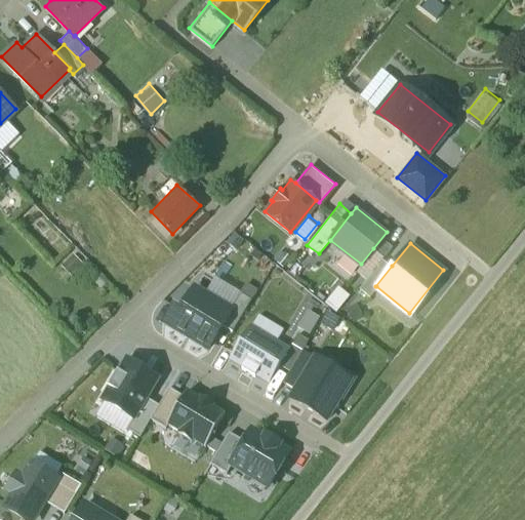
[(384,256),(373,248),(361,264),(357,269),(367,277),(382,257),(384,256)]
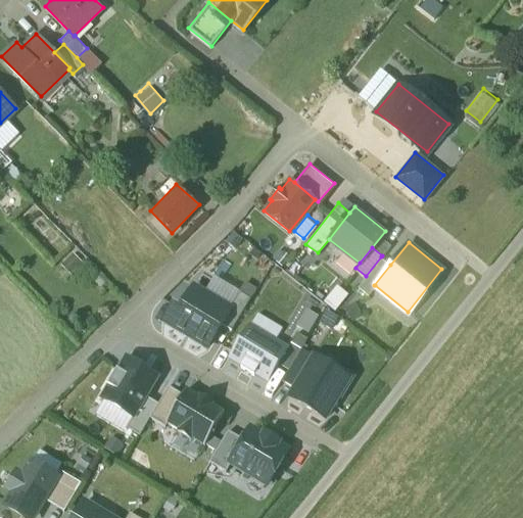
[(374,285),(390,265),(381,256),(366,276),(358,286),(368,294),(375,285),(374,285)]
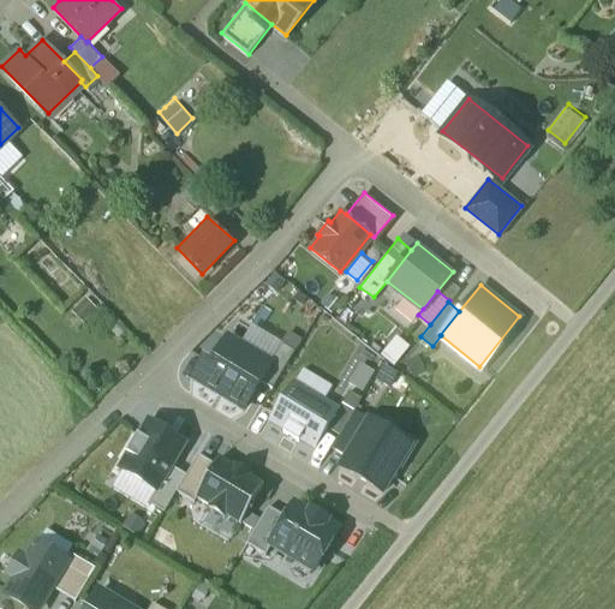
[(195,375),(244,405),(260,378),(270,362),(228,336),(212,363),(204,358),(195,375)]
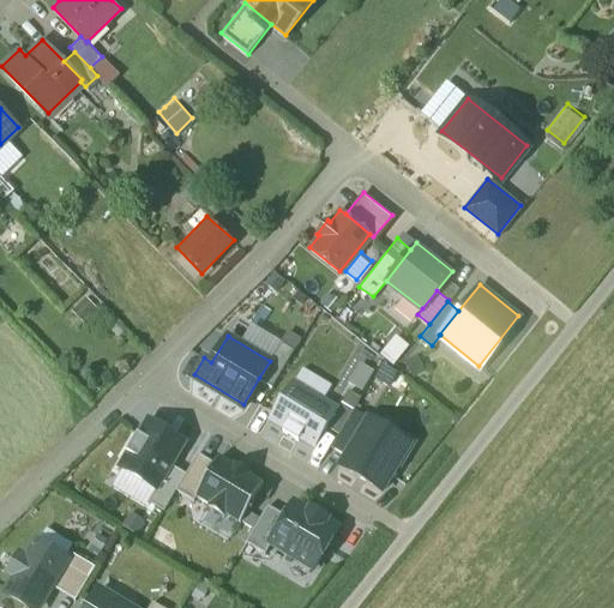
[(270,361),(259,378),(272,385),(295,348),(282,341),(270,361)]
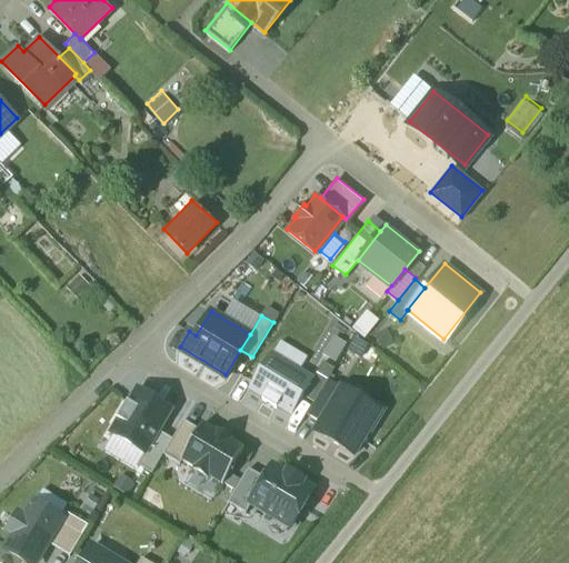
[(311,375),(271,351),(248,389),(288,413),(301,392),(311,375)]
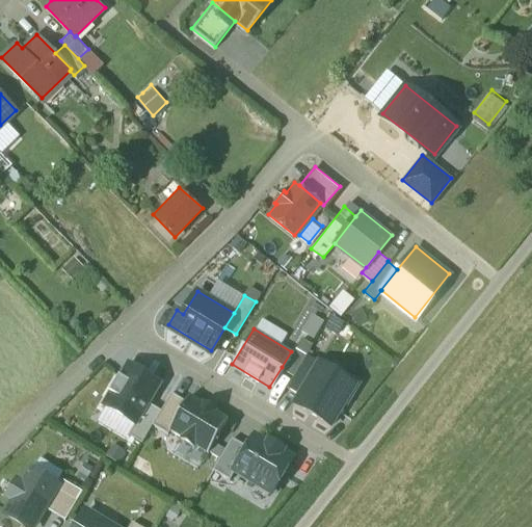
[(291,351),(282,367),(293,373),(306,352),(313,341),(301,335),(291,351)]
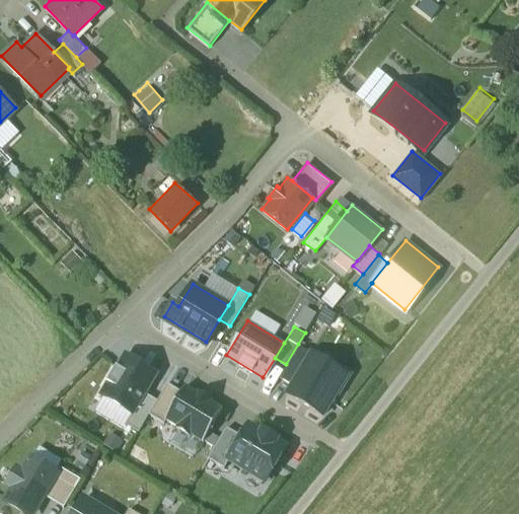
[(311,352),(298,344),(286,364),(279,376),(292,383),(311,352)]
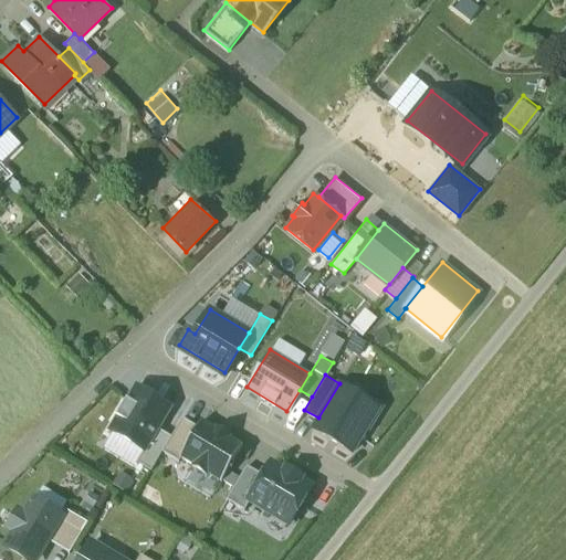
[(109,428),(144,448),(158,426),(170,404),(136,383),(128,398),(125,395),(115,414),(117,415),(109,428)]
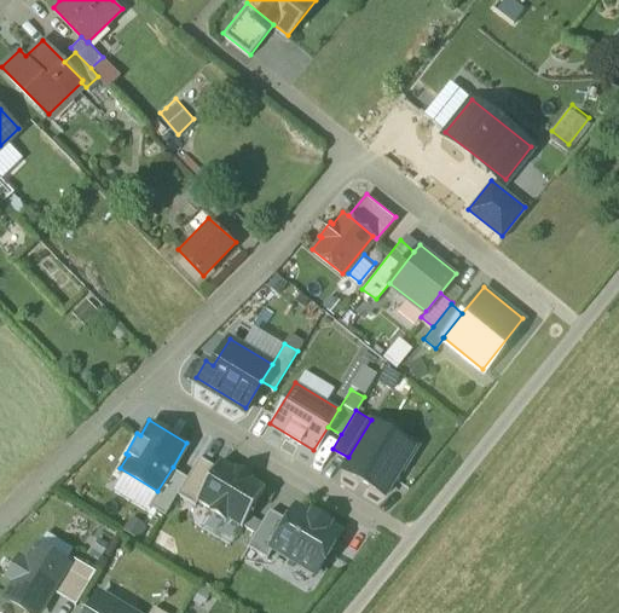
[(385,491),(412,445),(371,420),(348,457),(343,467),(385,491)]
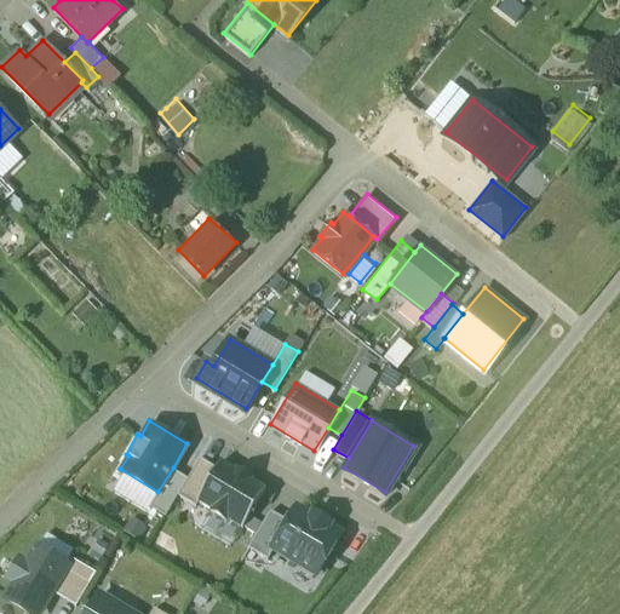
[(187,476),(177,492),(194,503),(196,499),(217,465),(200,454),(187,476)]
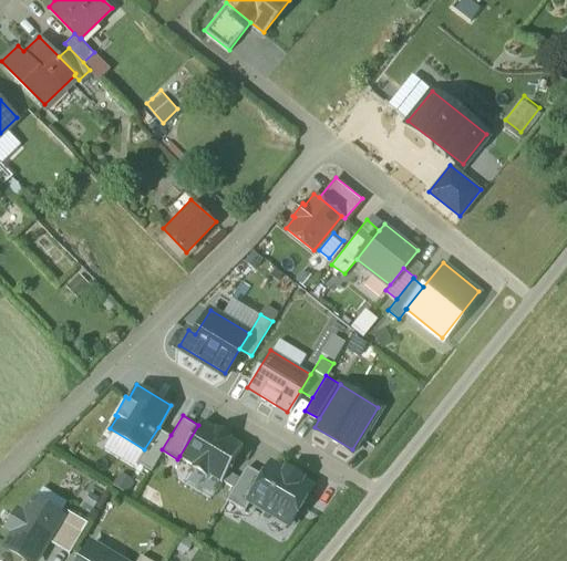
[(198,425),(179,456),(193,464),(193,465),(207,474),(207,473),(222,481),(224,477),(229,468),(244,444),(230,436),(232,434),(216,425),(215,426),(202,418),(198,425)]
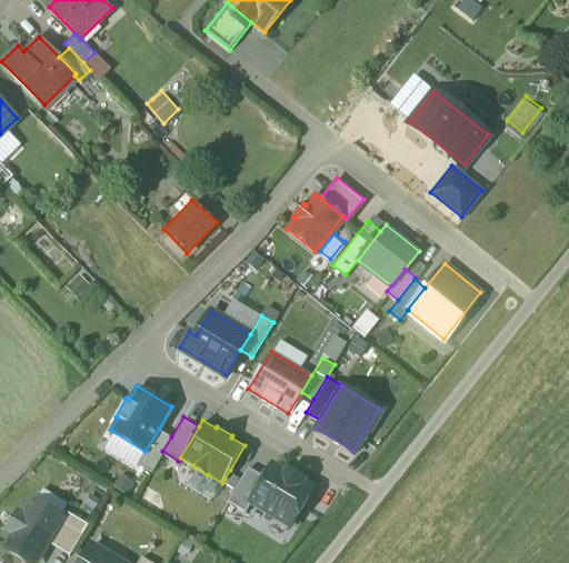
[(171,436),(159,429),(145,451),(138,462),(151,471),(162,451),(171,436)]
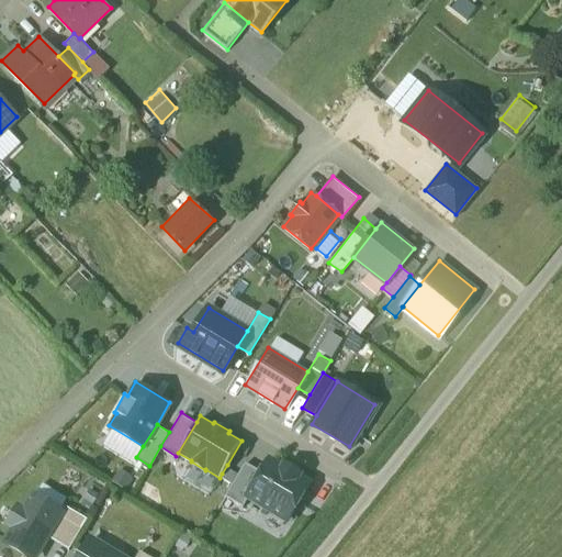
[(261,471),(247,494),(287,519),(308,482),(296,476),(299,474),(283,465),(282,467),(269,459),(261,471)]
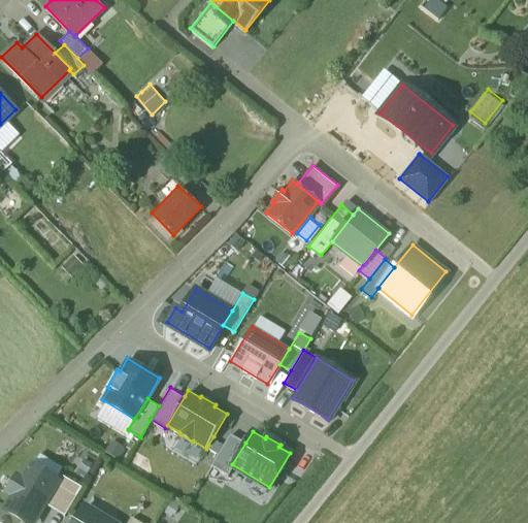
[(232,464),(245,443),(230,433),(211,464),(227,474),(232,464)]
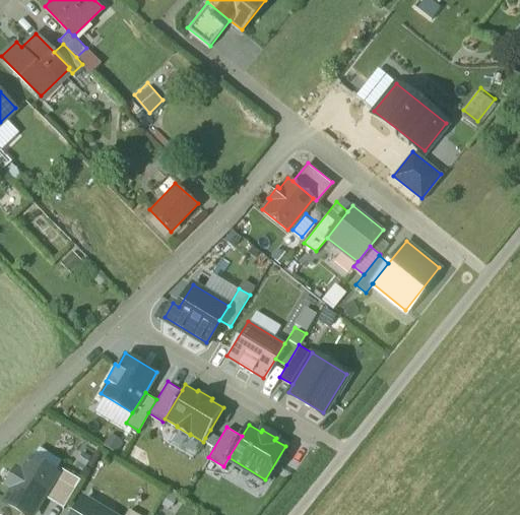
[(219,436),(210,430),(205,438),(214,443),(219,436)]
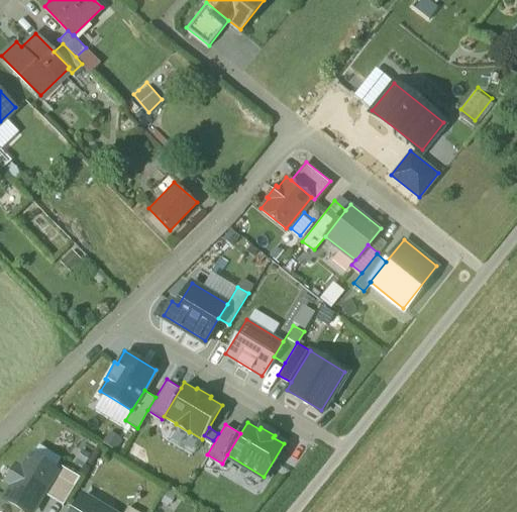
[(6,497),(30,511),(42,491),(55,471),(31,456),(23,470),(18,467),(9,481),(14,484),(6,497)]
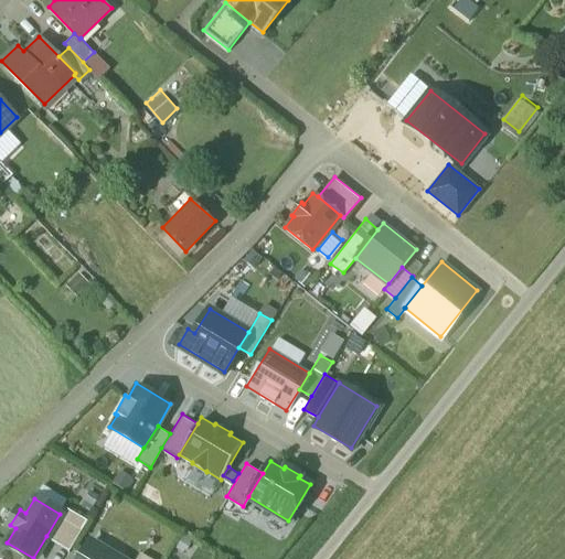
[(60,514),(46,536),(68,549),(86,519),(64,506),(60,514)]
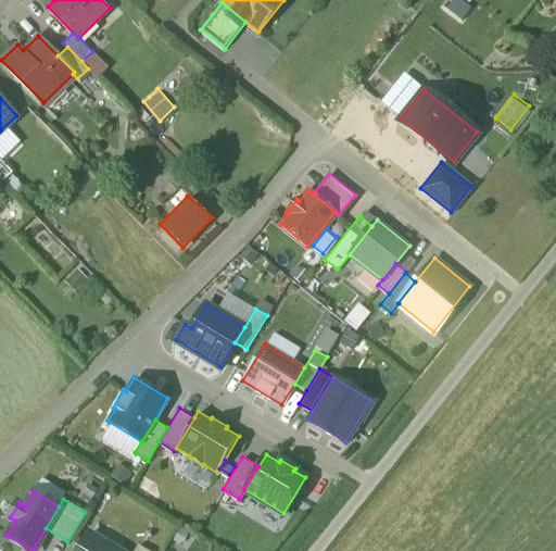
[(121,550),(89,531),(77,550),(121,550)]
